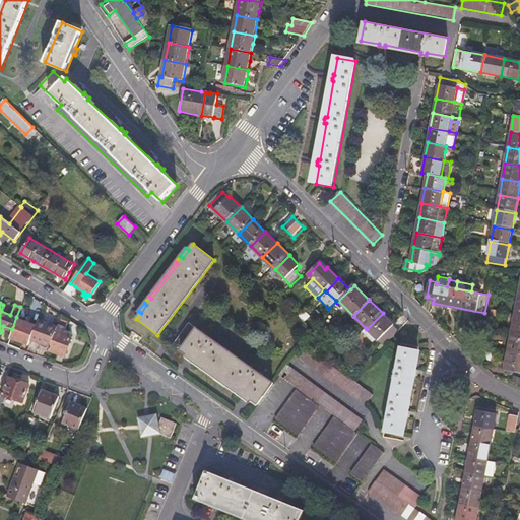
[(312,318),(304,310),(294,319),(302,328),(312,318)]
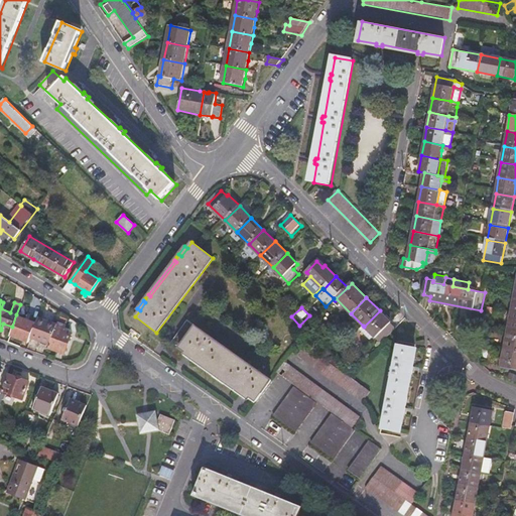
[(393,324),(380,310),(364,327),(374,336),(382,345),(397,330),(392,325),(393,324)]
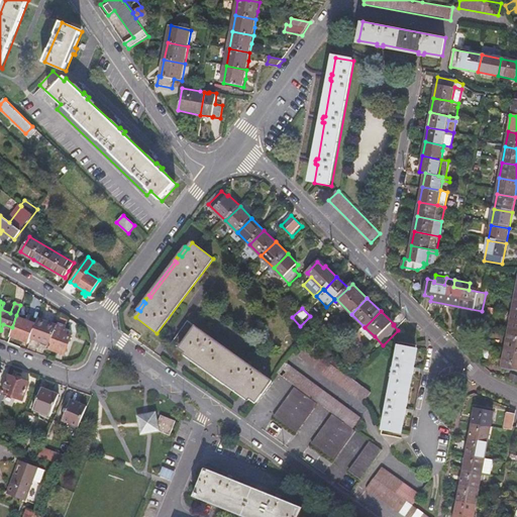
[(12,327),(9,333),(28,340),(30,336),(35,322),(16,315),(12,327)]
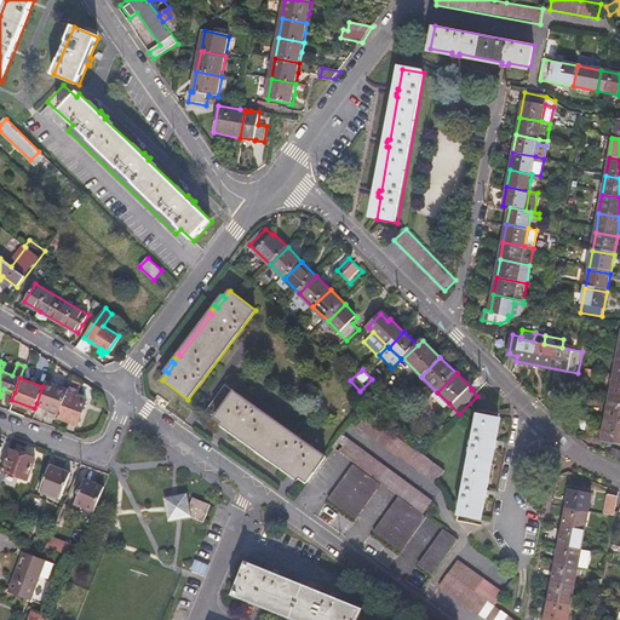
[(69,389),(45,379),(42,386),(36,403),(59,412),(69,389)]
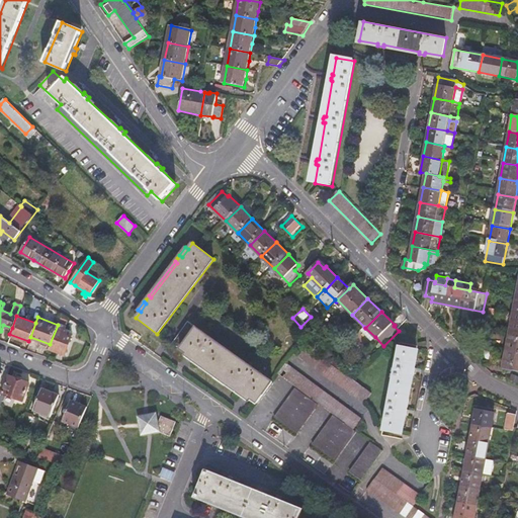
[(60,318),(58,325),(50,344),(49,347),(63,353),(71,334),(64,331),(68,321),(60,318)]
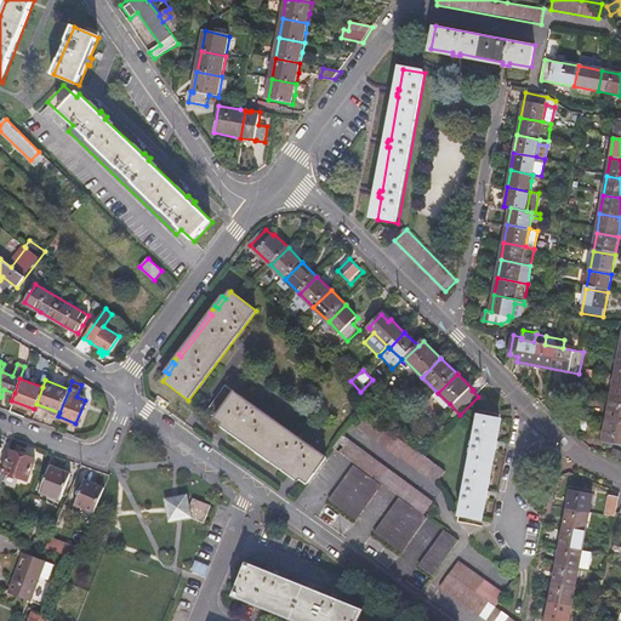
[(326,459),(226,386),(208,411),(223,423),(233,431),(232,433),(239,438),(241,436),(283,466),(281,468),(289,474),(290,471),(300,478),(308,484),(326,459)]
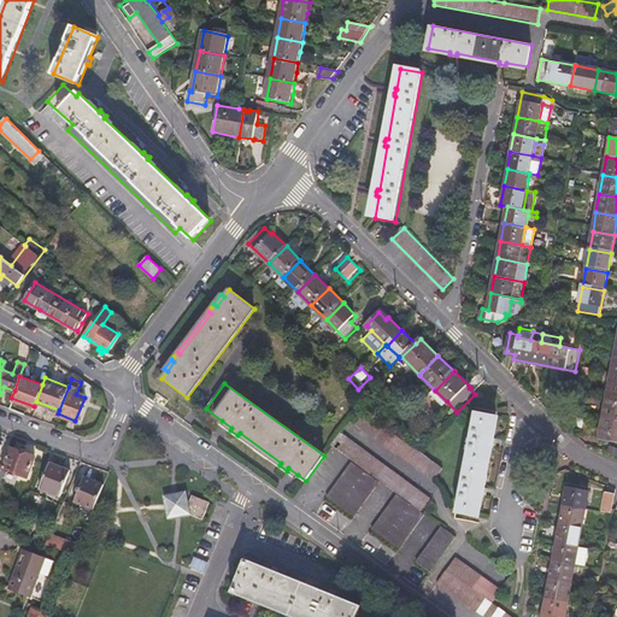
[(435,391),(434,389),(429,393),(441,406),(447,401),(435,391)]
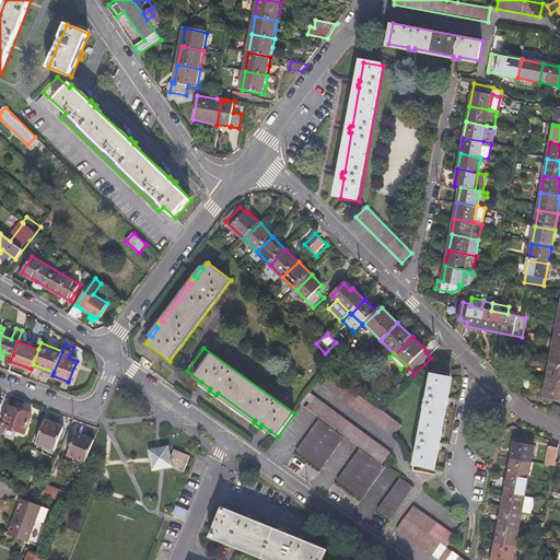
[(559,358),(551,357),(547,377),(559,380),(559,358)]
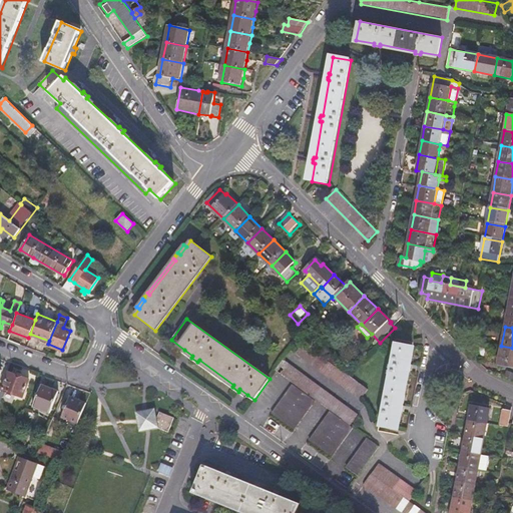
[(329,376),(361,399),(369,389),(336,365),(335,367),(333,365),(326,360),(303,343),(296,353),(328,377),(329,376)]
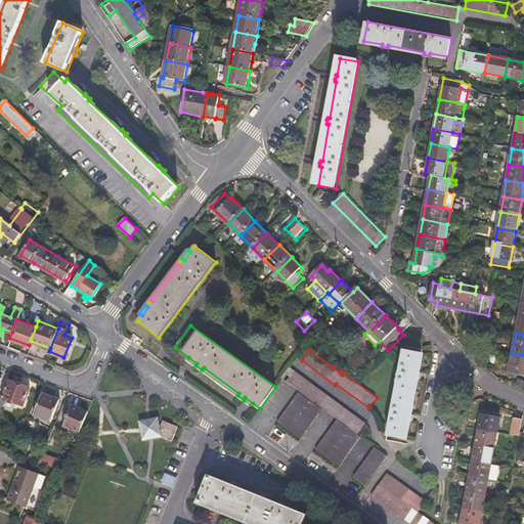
[(420,372),(423,353),(404,350),(389,435),(407,438),(410,420),(412,420),(413,413),(411,413),(419,378),(421,378),(422,372),(420,372)]
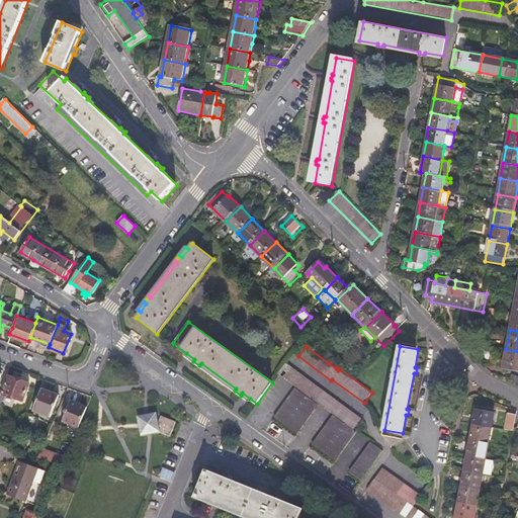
[(517,371),(517,351),(506,349),(503,369),(517,371)]
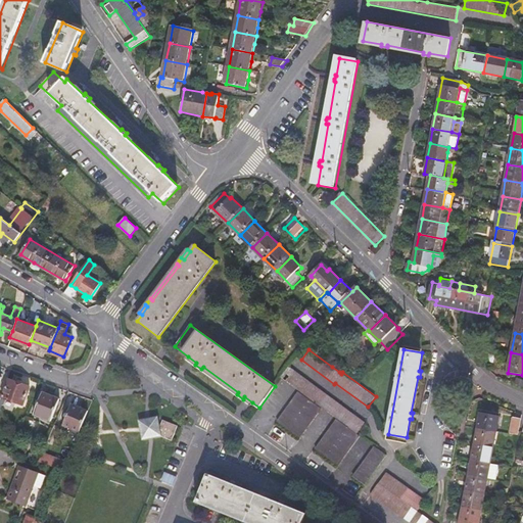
[(343,366),(336,361),(332,367),(339,372),(343,366)]
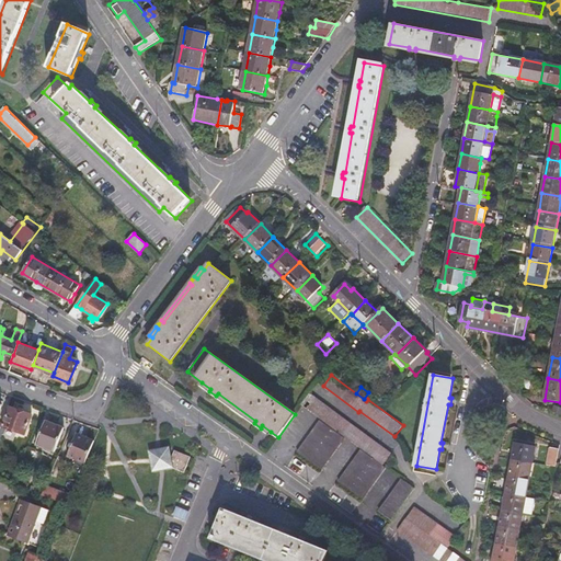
[(391,454),(309,392),(300,404),(384,465),(391,454)]
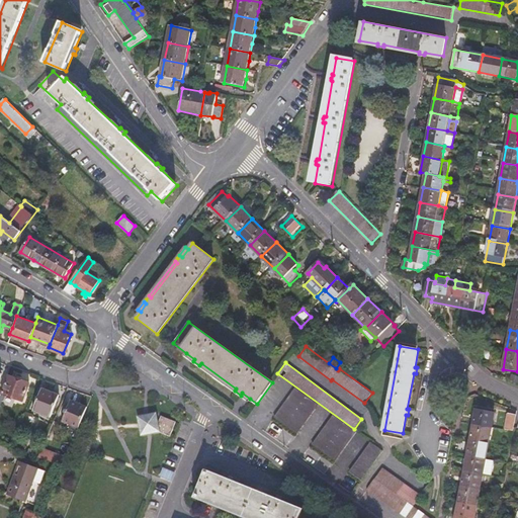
[(199,365),(235,391),(236,389),(201,363),(199,365)]
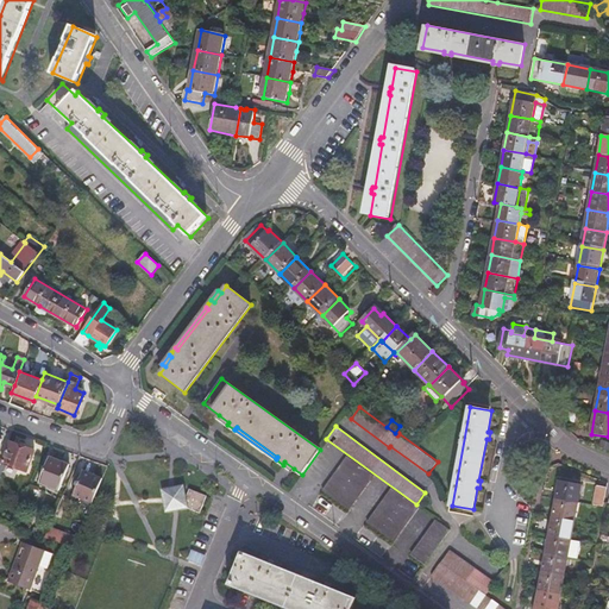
[(32,450),(10,441),(2,460),(25,470),(32,450)]
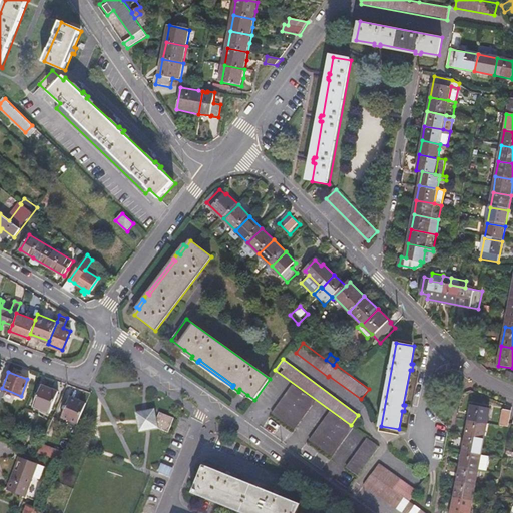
[(57,391),(40,384),(32,406),(48,413),(57,391)]
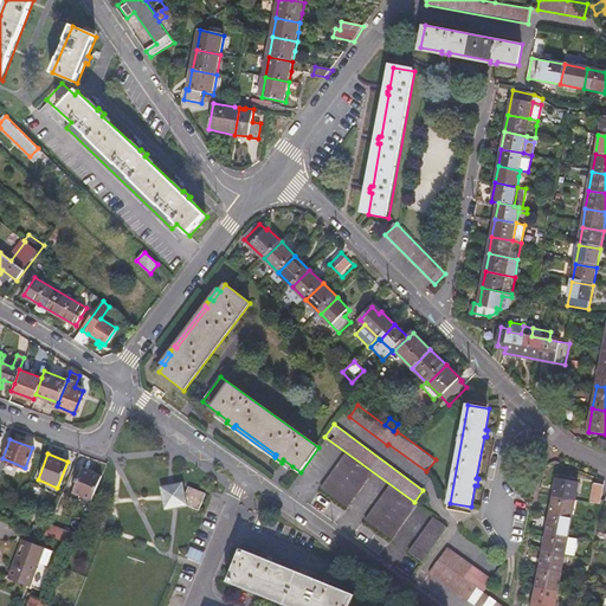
[(347,507),(372,474),(346,455),(321,488),(347,507)]
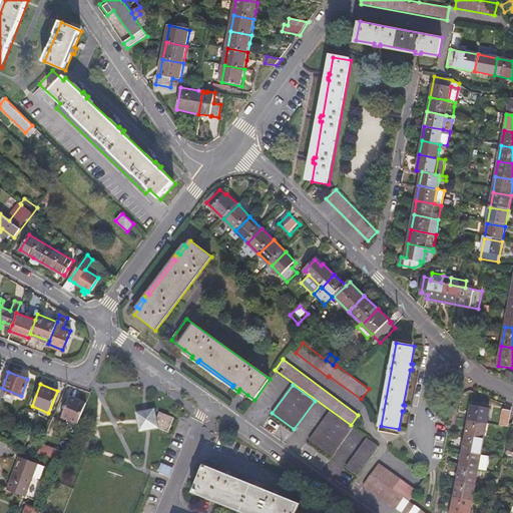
[(238,392),(246,398),(247,395),(239,389),(238,392)]
